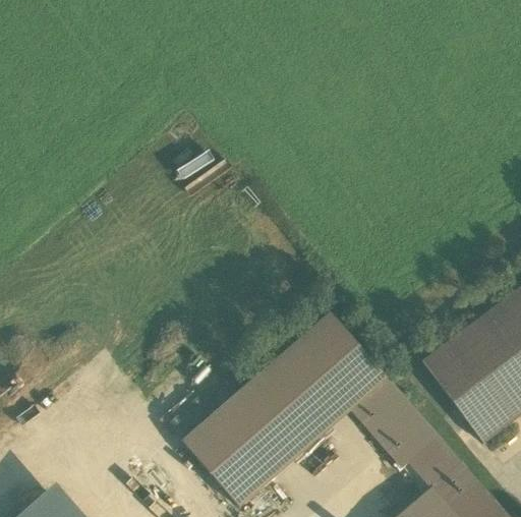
[(520,286),(422,361),(483,443),(520,413),(520,286)]
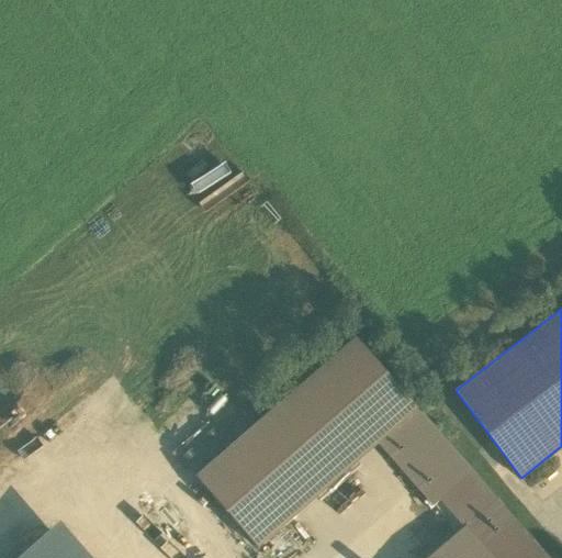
[(197,476),(258,547),(379,441),(417,409),(356,337),(229,447),(197,476)]
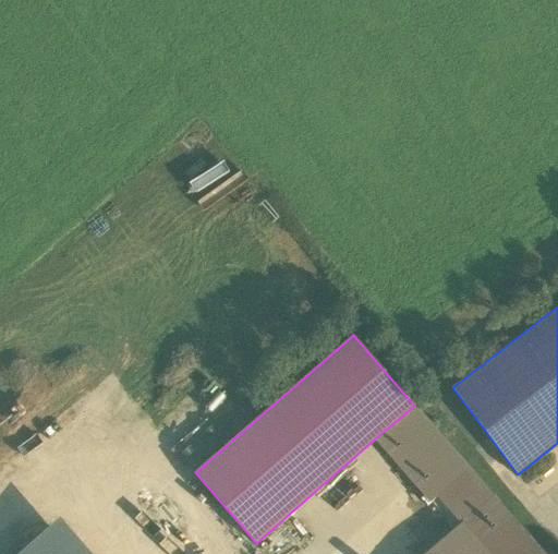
[(468,467),(414,406),(376,437),(429,498),(438,494),(468,467)]
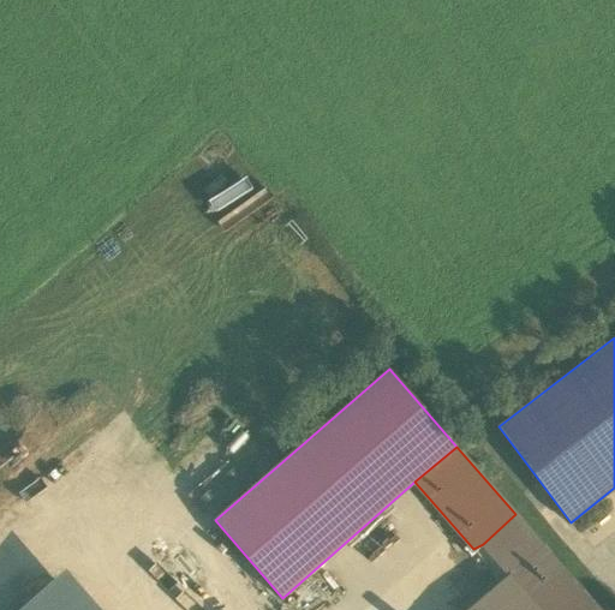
[(196,498),(215,520),(251,489),(233,467),(196,498)]
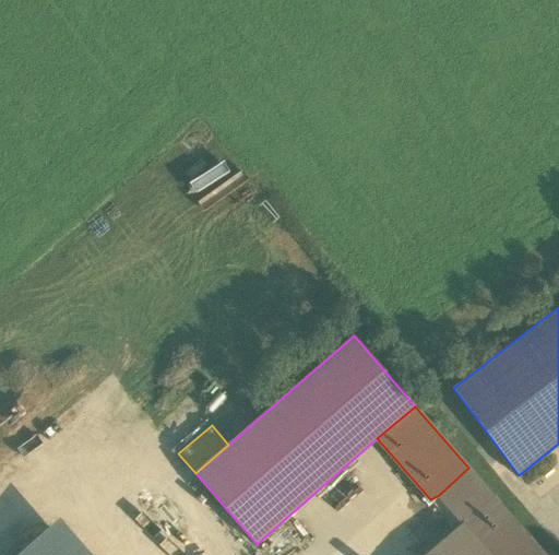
[(545,554),(468,468),(439,495),(462,521),(423,554),(545,554)]
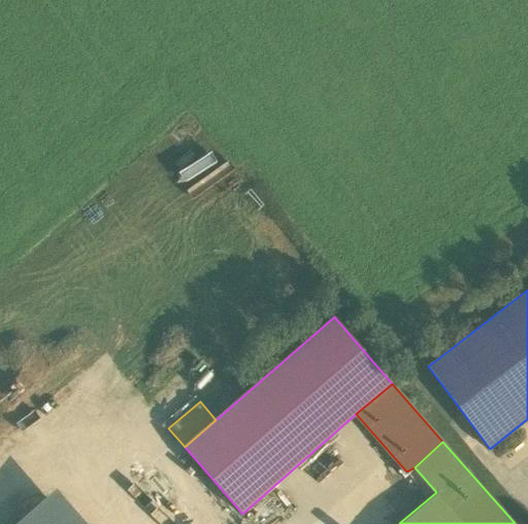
[(86,488),(103,471),(85,452),(67,469),(86,488)]
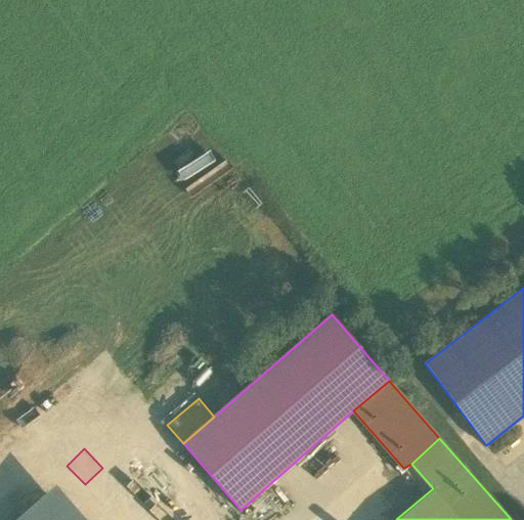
[(71,519),(47,492),(14,519),(71,519)]
